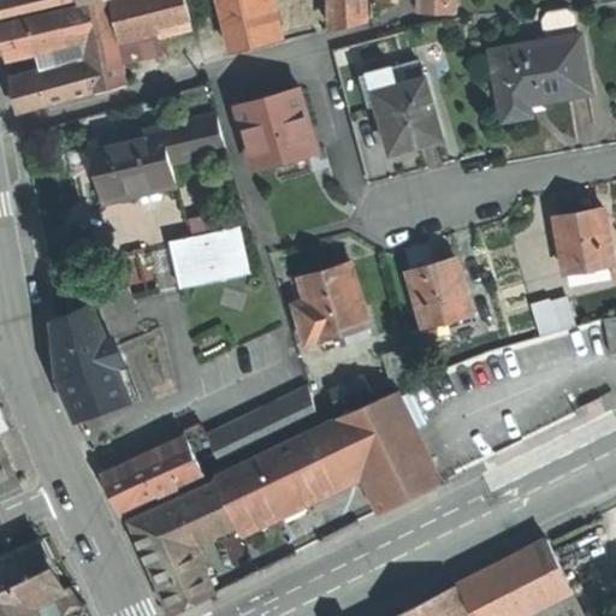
[(81,0),(0,0),(0,4),(3,18),(82,3),(81,0)]
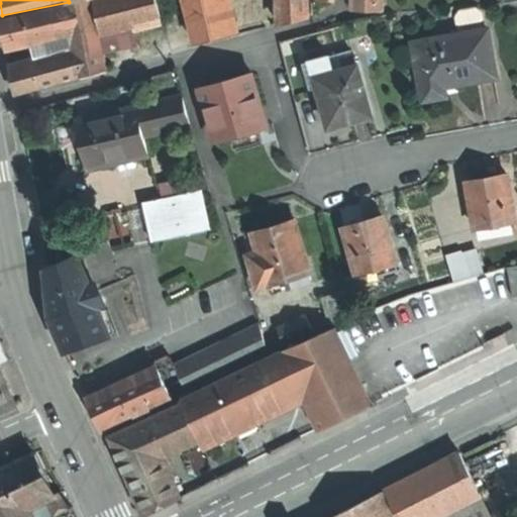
[(94,0),(78,0),(64,4),(70,31),(76,54),(81,75),(107,68),(99,27),(94,0)]
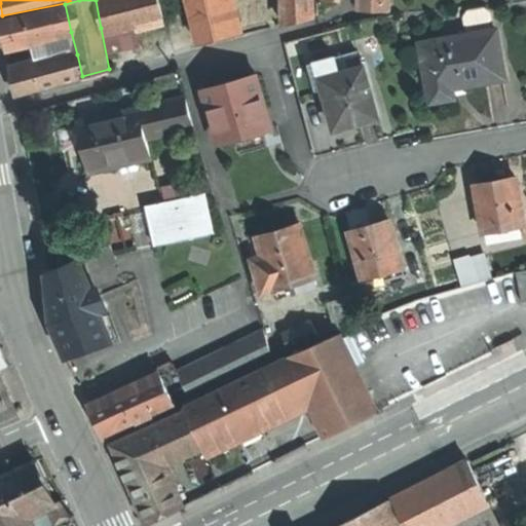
[(96,0),(101,28),(133,21),(164,14),(161,0),(96,0)]
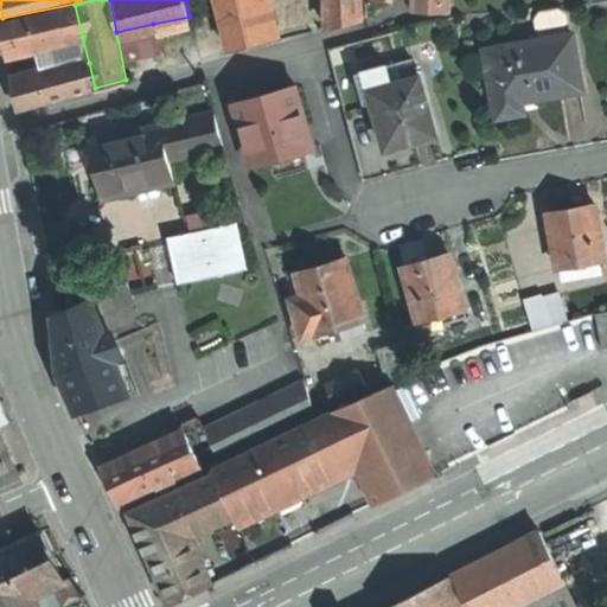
[(217,0),(224,26),(229,49),(267,39),(259,0),(217,0)]
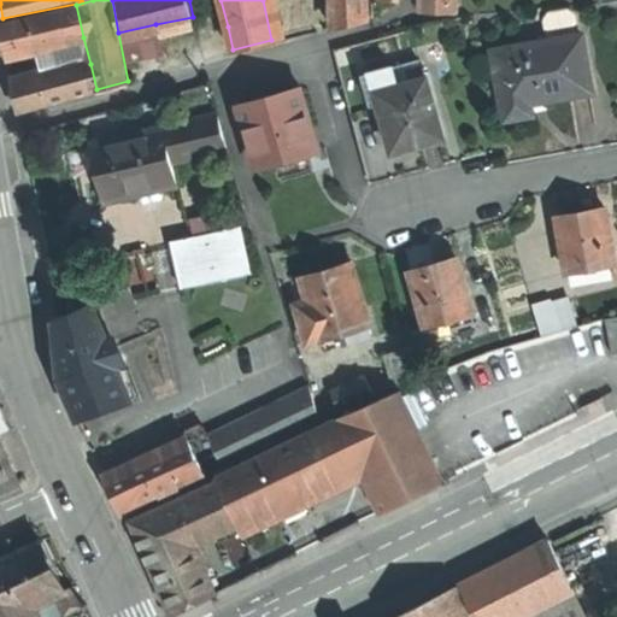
[(368,0),(331,0),(333,24),(351,22),(369,18),(368,0)]
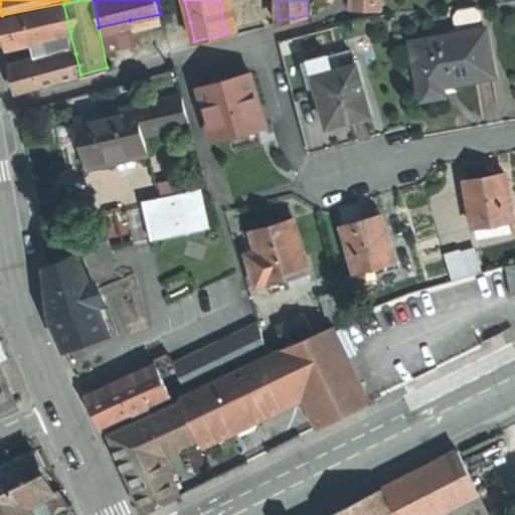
[(381,0),(352,0),(352,9),(367,9),(382,10),(381,0)]
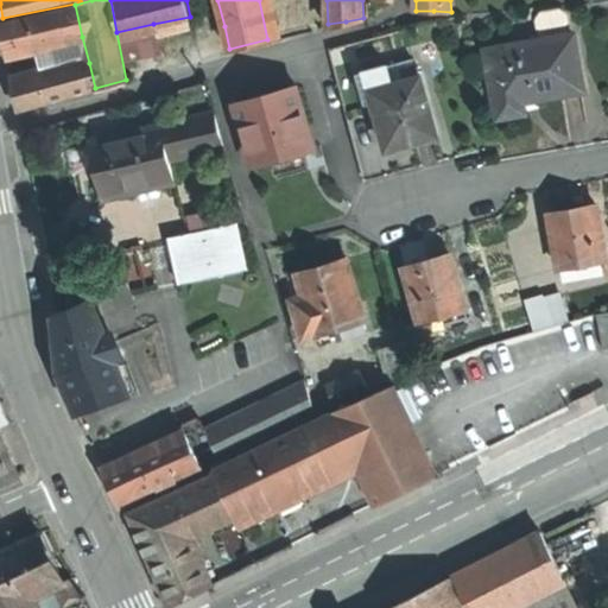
[(75,5),(1,21),(8,54),(82,37),(75,5)]
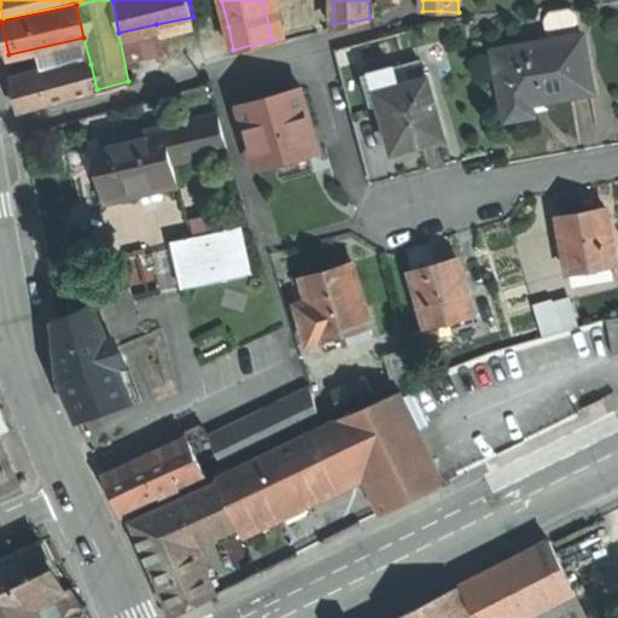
[(570,5),(551,7),(546,16),(549,36),(581,31),(576,9),(570,5)]
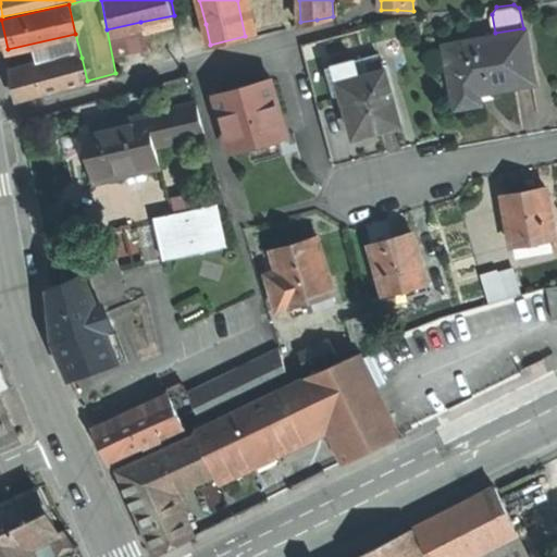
[(495,33),(446,42),(458,103),(470,101),(481,99),(480,88),(535,77),(525,27),(523,28),(495,33)]
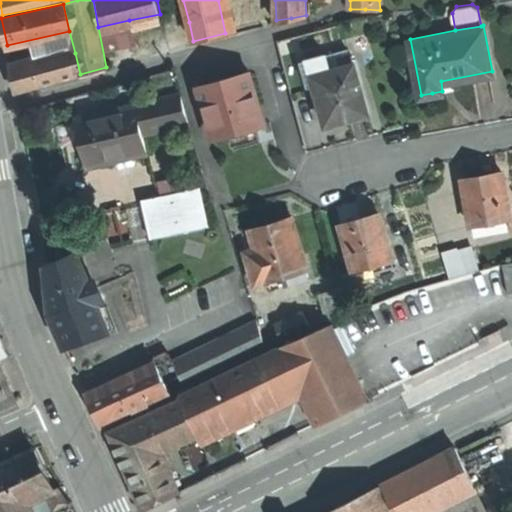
[(348,48),(327,54),(331,71),(353,64),(348,48)]
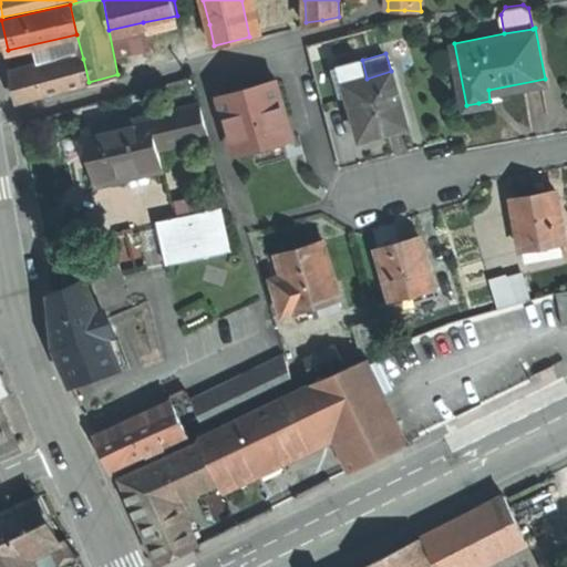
[(83,59),(13,76),(18,101),(89,82),(83,59)]
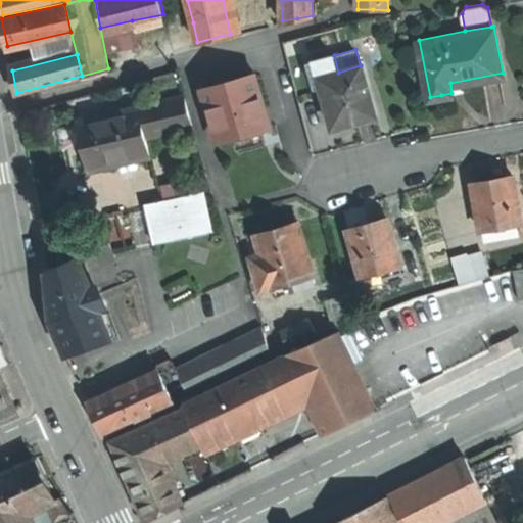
[(334,55),(315,61),(320,77),(327,106),(331,121),(350,115),(352,122),(353,121),(375,114),(369,90),(363,65),(361,65),(338,73),(334,55)]
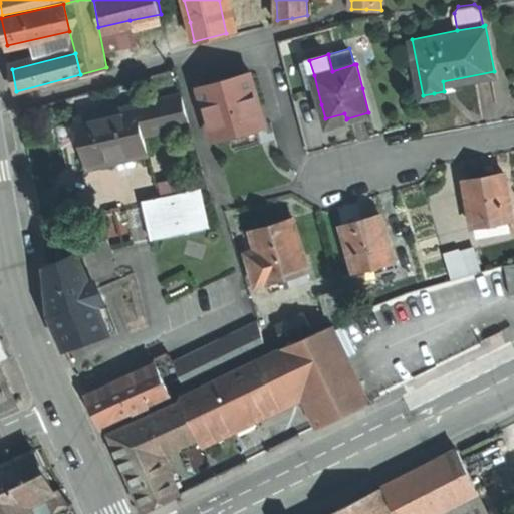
[(309,60),(304,61),(308,77),(314,75),(309,60)]
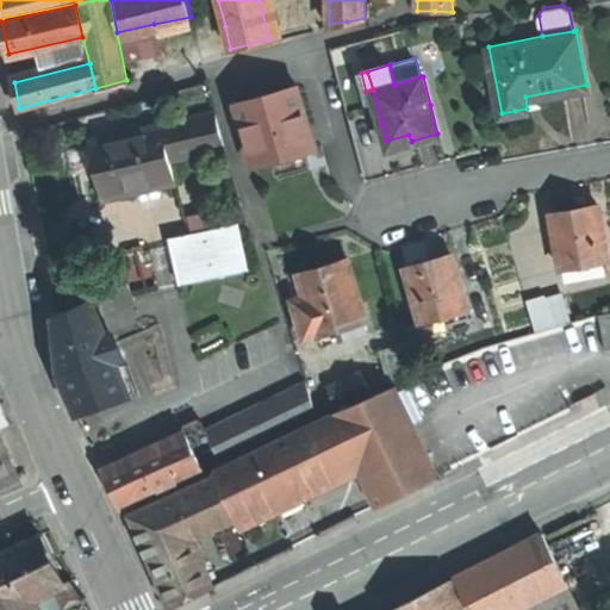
[(310,167),(305,150),(298,125),(306,123),(296,85),(235,101),(253,165),(273,160),(278,176),(310,167)]
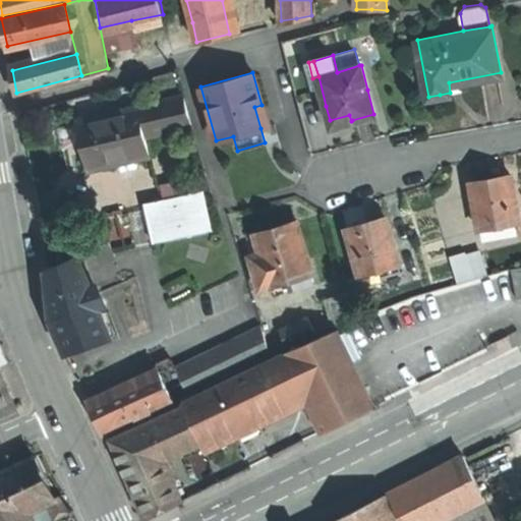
[(319,76),(312,78),(321,108),(326,106),(319,76)]
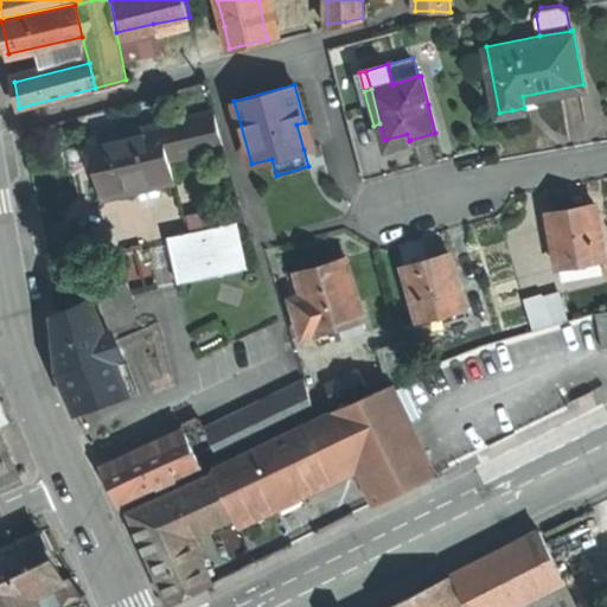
[(215,115),(163,128),(171,164),(224,151),(215,115)]
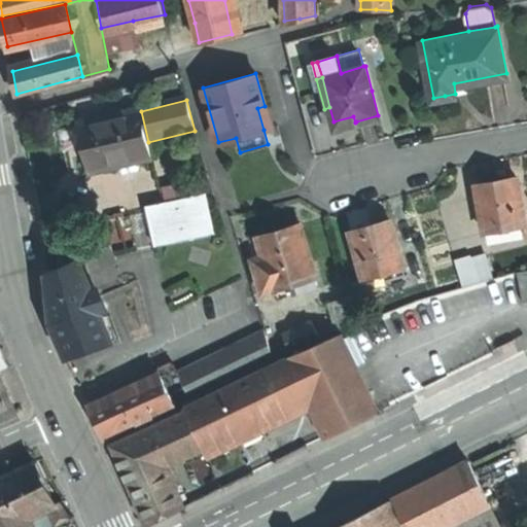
[(271,128),(265,106),(257,108),(264,130),(271,128)]
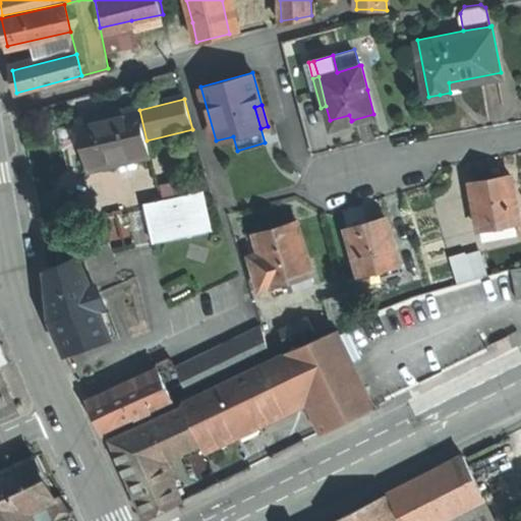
[(139,110),(77,124),(80,137),(83,151),(100,148),(105,171),(118,169),(137,164),(152,161),(147,140),(139,110)]
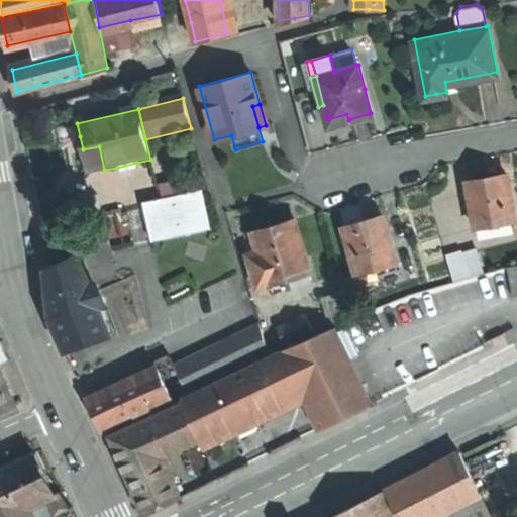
[(346,114),(327,119),(329,125),(348,120),(346,114)]
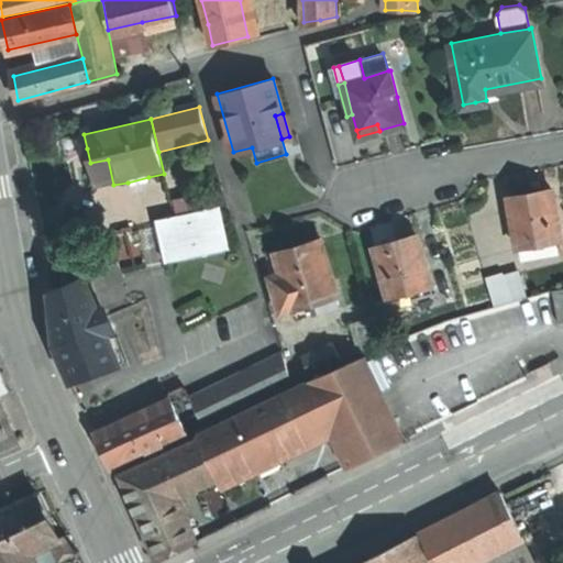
[(379,131),(359,136),(360,140),(382,133),(381,130),(379,131)]
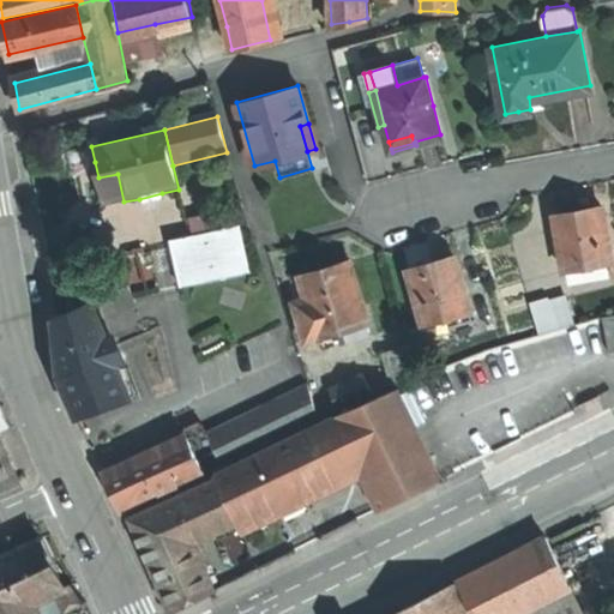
[(118,174),(98,178),(104,206),(124,202),(118,174)]
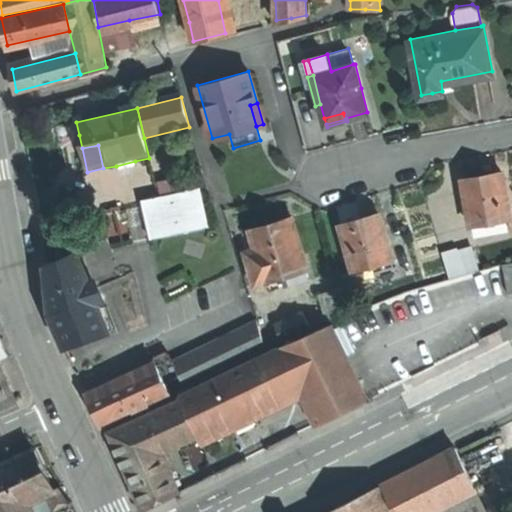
[(135,161),(116,166),(118,173),(136,168),(135,161)]
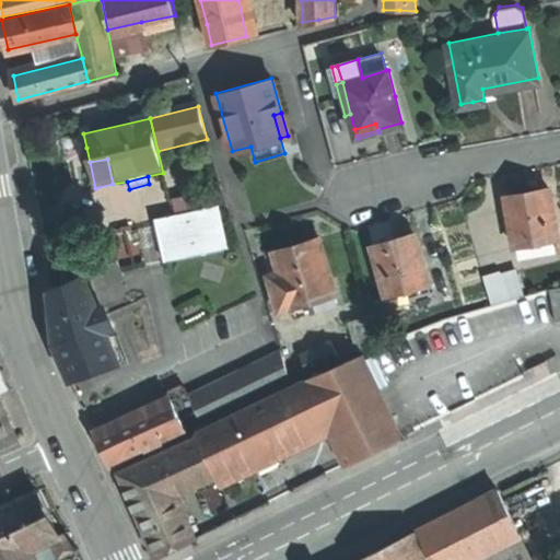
[(526,190),(505,195),(514,245),(515,245),(514,242),(545,236),(545,240),(556,237),(548,187),(526,190)]
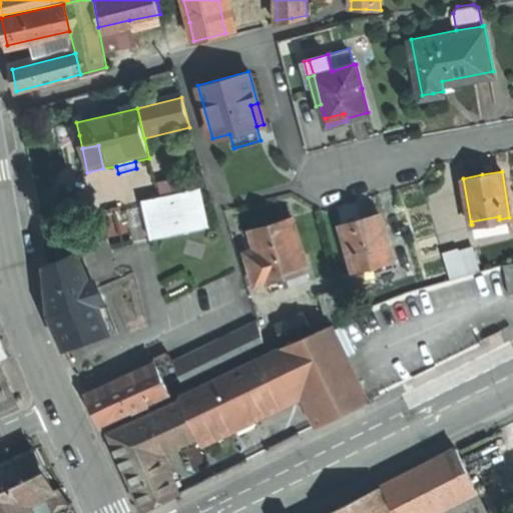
[(197,173),(169,179),(171,187),(172,194),(200,188),(197,173)]
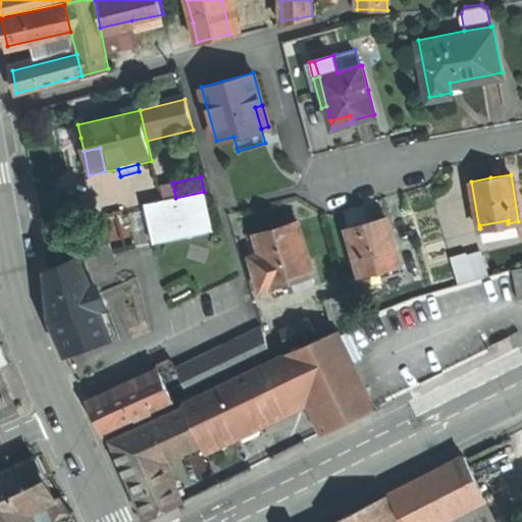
[(172,183),(159,185),(160,194),(163,193),(163,192),(174,191),(172,183)]
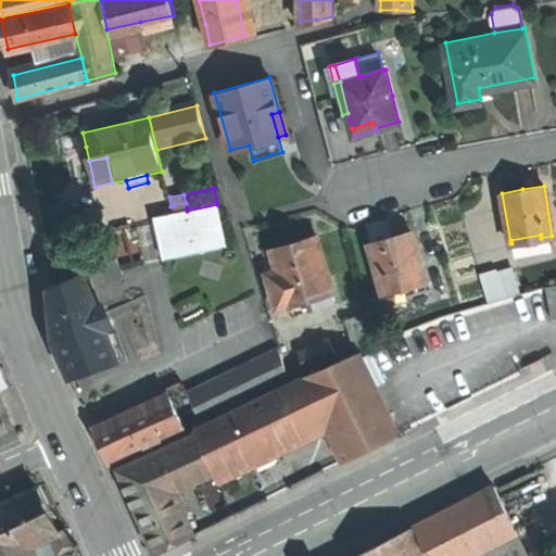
[(186,203),(174,204),(174,205),(176,213),(187,211),(186,203)]
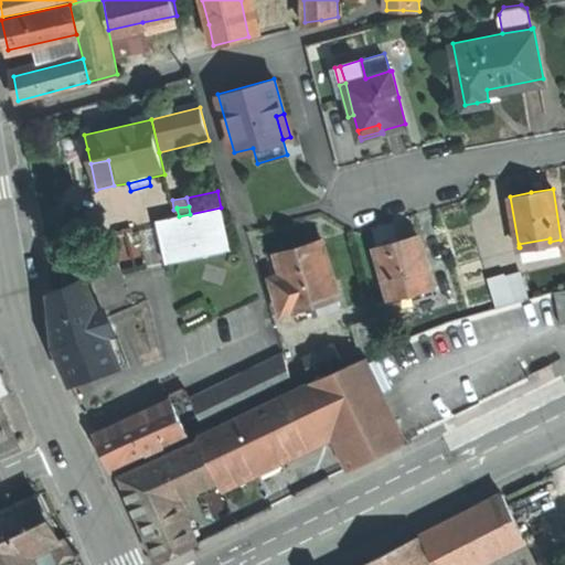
[(179,216),(158,221),(160,234),(167,263),(231,249),(221,208),(190,214),(179,216)]
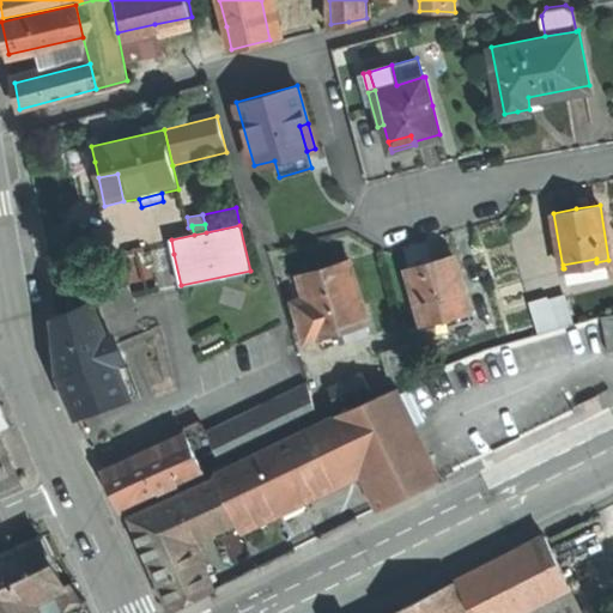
[(454,255),(408,268),(424,323),(435,320),(447,317),(445,313),(468,307),(461,280),(454,255)]
